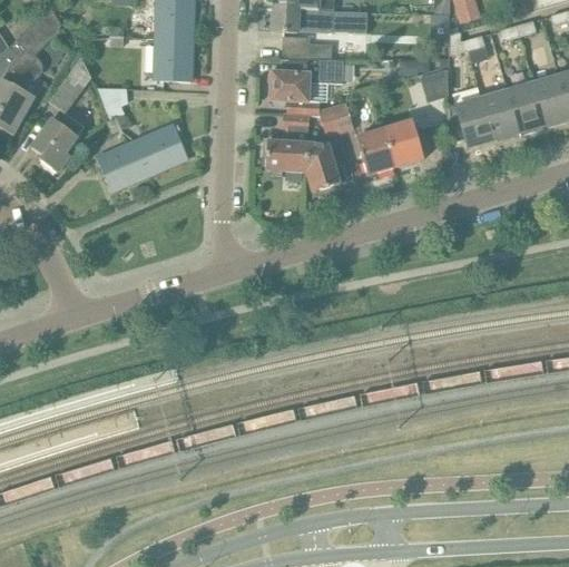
[(157,0),(156,38),(193,39),(194,0),(157,0)]
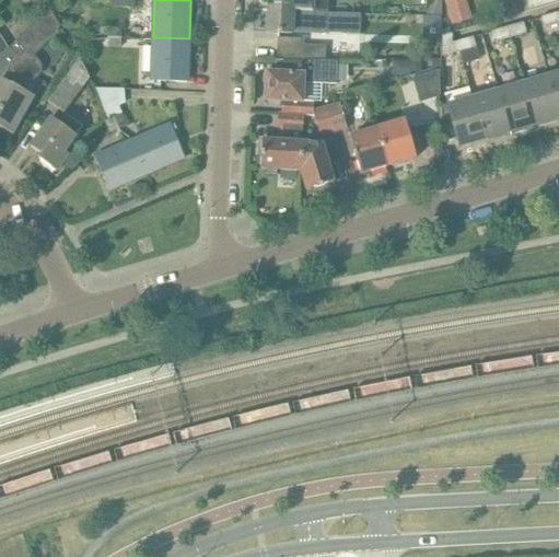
[(293,9),(327,10),(328,0),(269,0),(269,4),(293,7),(293,9)]
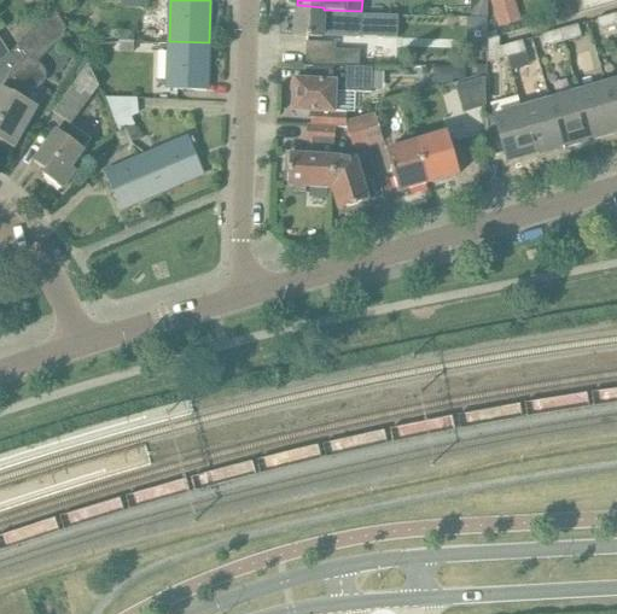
[(487,11),(484,0),(472,0),(473,12),(487,11)]
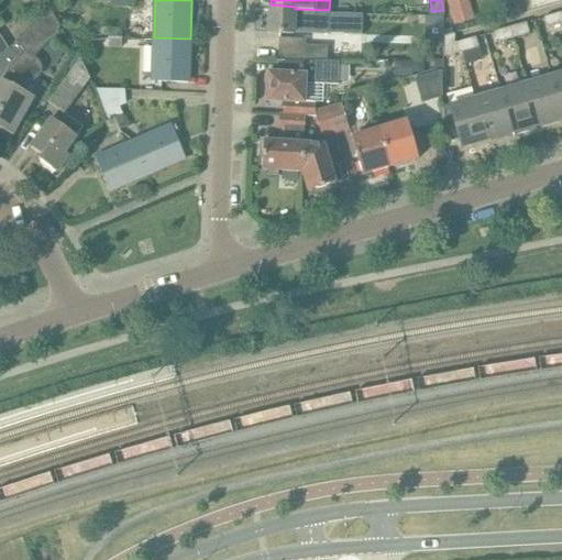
[(526,0),(529,10),(558,0),(526,0)]
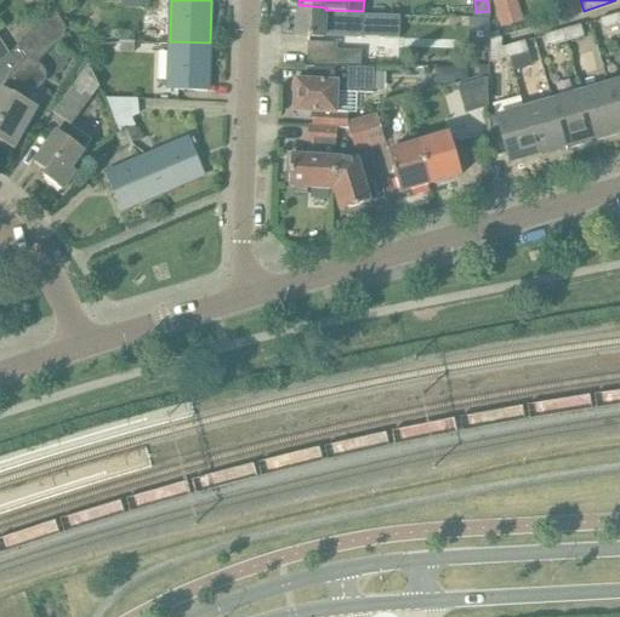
[(402,12),(373,12),(364,12),(363,11),(325,10),(325,7),(299,5),(297,33),(324,34),(324,32),(363,34),(400,35),(402,12)]
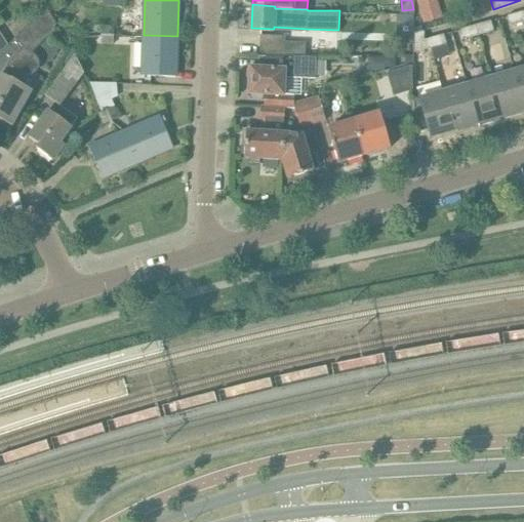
[(8,41),(0,48),(0,74),(1,75),(0,75),(0,117),(12,124),(33,87),(18,80),(25,71),(28,73),(33,71),(37,69),(39,66),(39,59),(38,55),(33,50),(55,27),(54,26),(56,23),(45,6),(9,42),(8,41)]
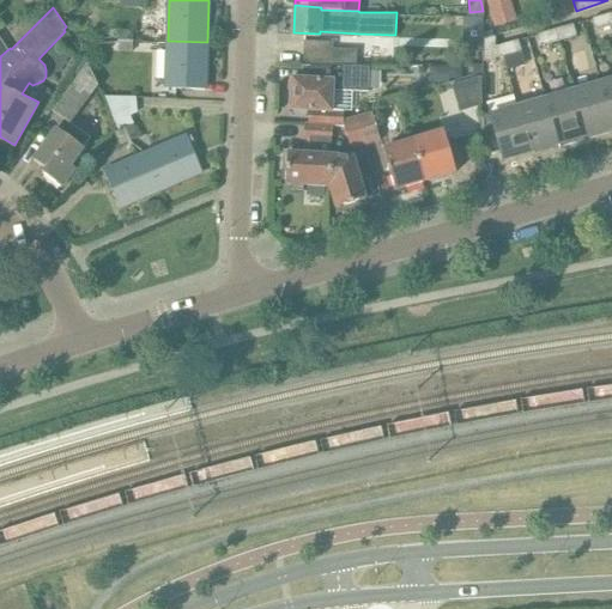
[(611,11),(593,16),(597,28),(611,22),(611,11)]
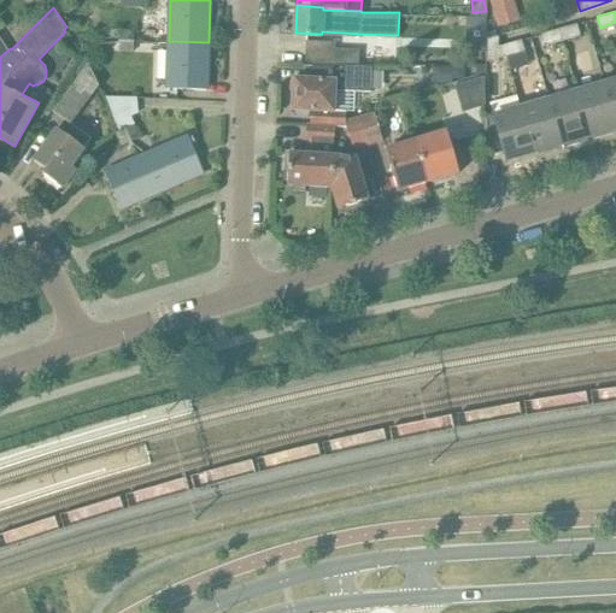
[(578,22),(559,27),(563,39),(581,33),(578,22)]
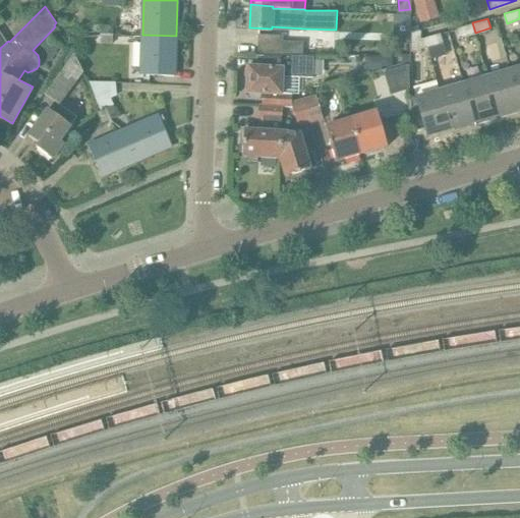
[(460,37),(475,33),(472,22),(457,26),(460,37)]
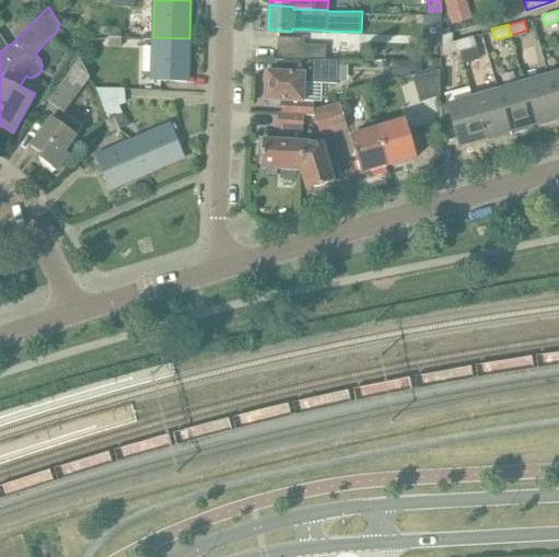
[(108,25),(108,35),(121,36),(121,25),(108,25)]
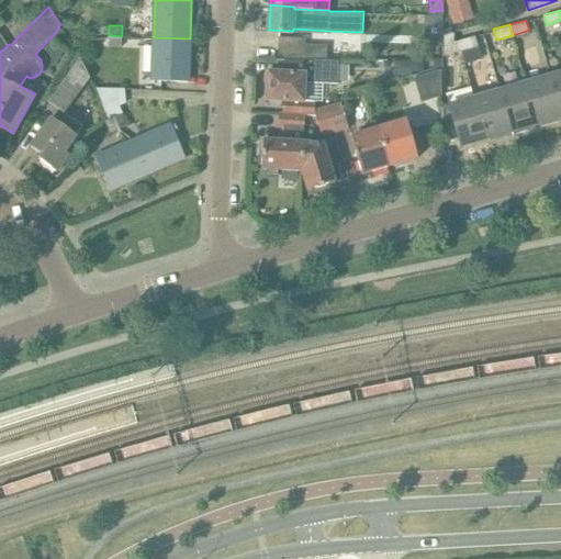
[(455,52),(462,49),(459,38),(455,40),(455,31),(444,34),(444,54),(455,54),(455,52)]
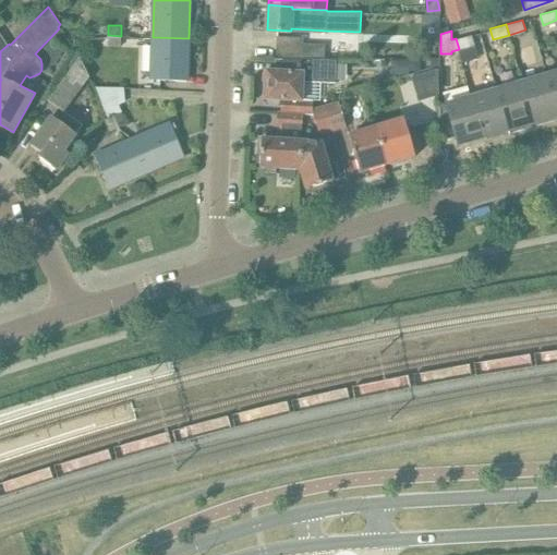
[(472,34),(456,38),(459,49),(475,45),(472,34)]
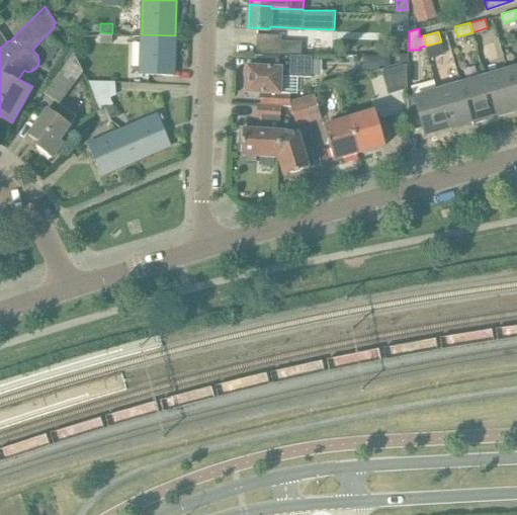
[(112,43),(112,33),(100,32),(100,41),(112,43)]
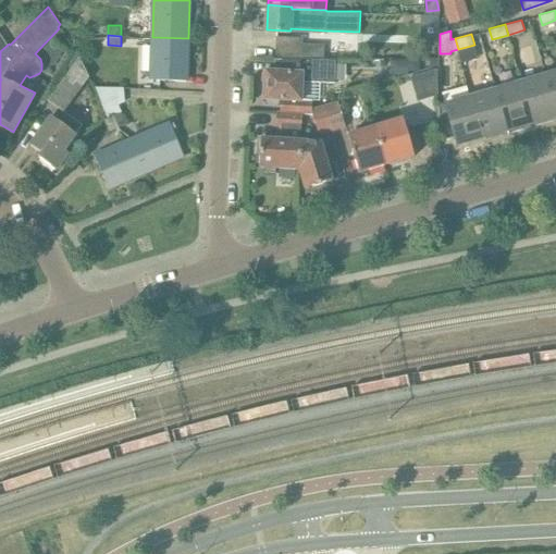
[(325,48),(325,44),(303,42),(303,36),(276,35),(276,57),(276,59),(281,58),(303,58),(324,58),(336,57),(357,57),(357,47),(325,48)]
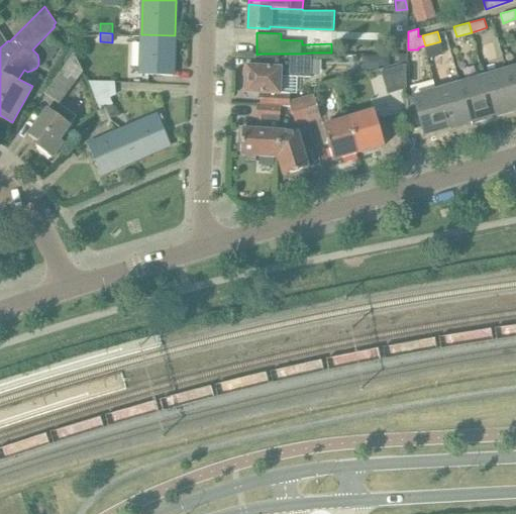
[(175,35),(141,34),(140,72),(174,74),(175,35)]
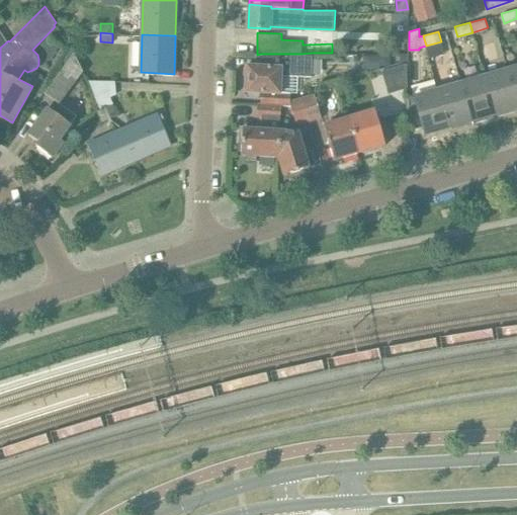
[(83,72),(75,52),(45,92),(55,98),(28,133),(38,141),(36,144),(53,156),(64,141),(60,139),(78,114),(61,102),(83,72)]
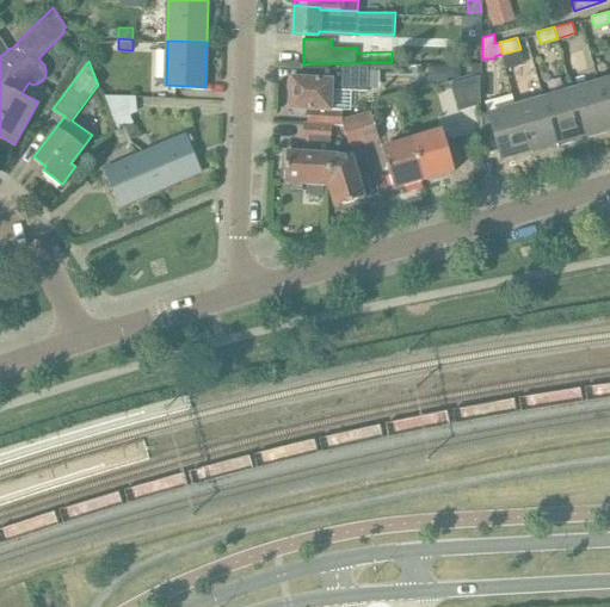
[(308,122),(328,123),(331,123),(343,123),(342,119),(343,118),(344,107),(330,107),(331,87),(364,90),(368,90),(369,62),(356,63),(332,63),(303,64),(302,76),(290,75),(289,107),(295,107),(295,111),(308,112),(308,122)]
